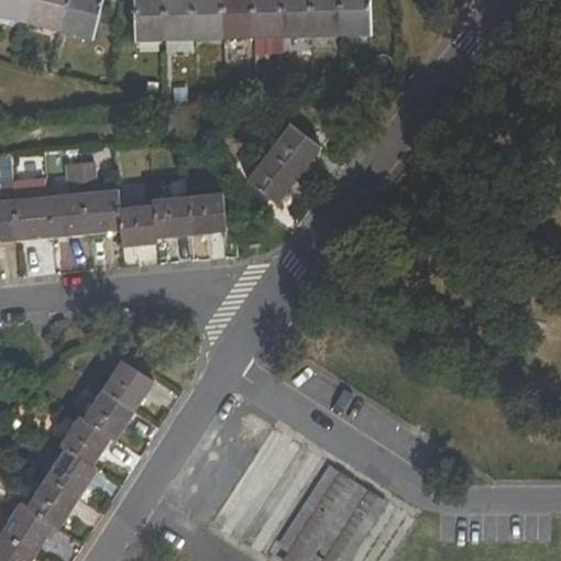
[(0,11),(28,18),(32,0),(0,0),(0,11)]
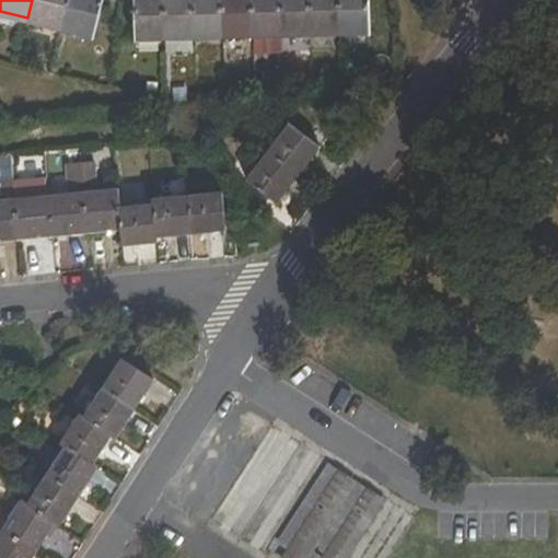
[(32,0),(27,18),(60,26),(67,0),(32,0)]
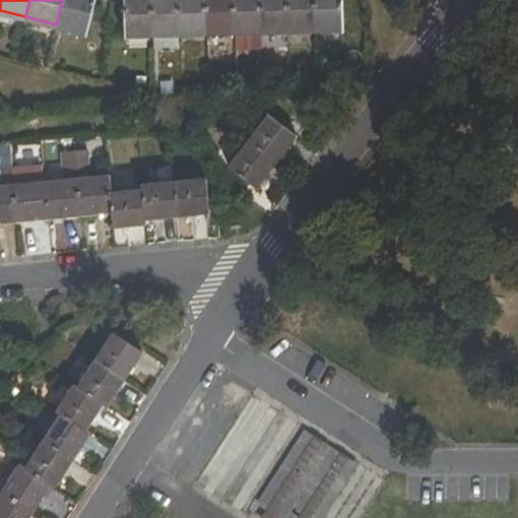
[(62,0),(56,24),(85,31),(93,0),(62,0)]
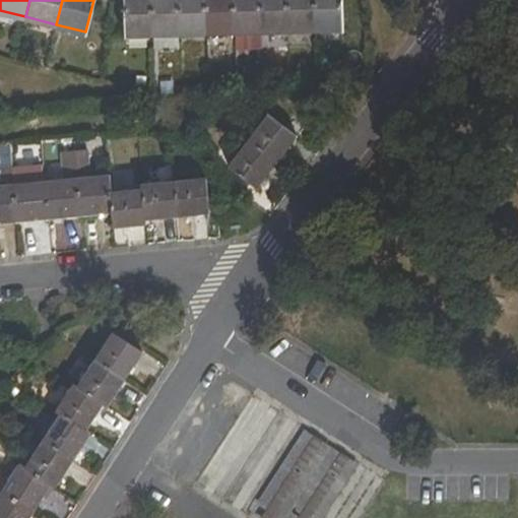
[(151,34),(149,0),(123,0),(125,35),(151,34)]
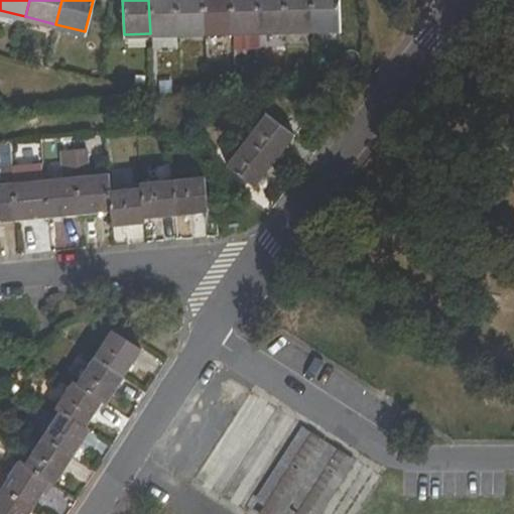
[(148,0),(150,33),(177,33),(175,0),(148,0)]
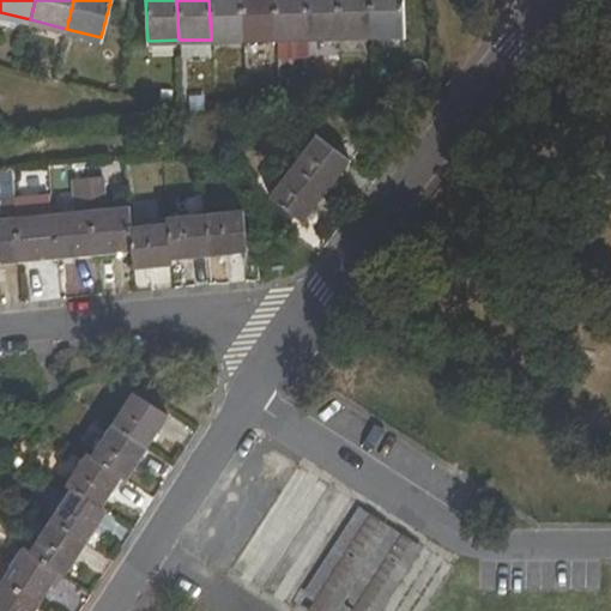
[(209,0),(211,40),(242,38),(241,0),(209,0)]
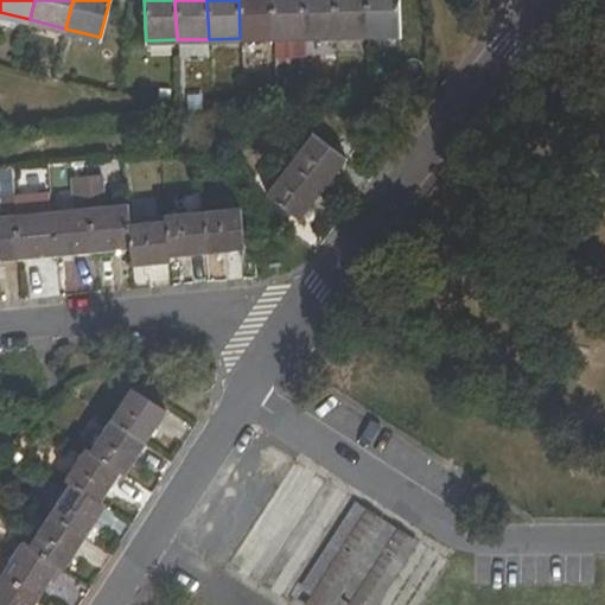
[(239,0),(240,38),(273,37),(271,0),(239,0)]
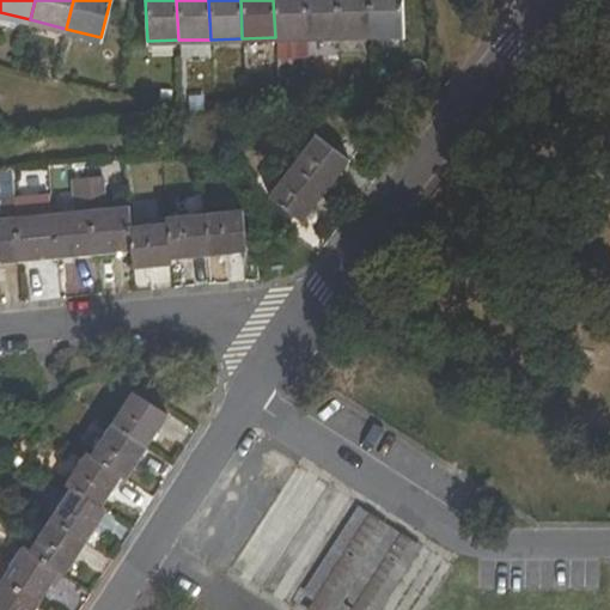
[(273,0),(275,37),(307,37),(305,0),(273,0)]
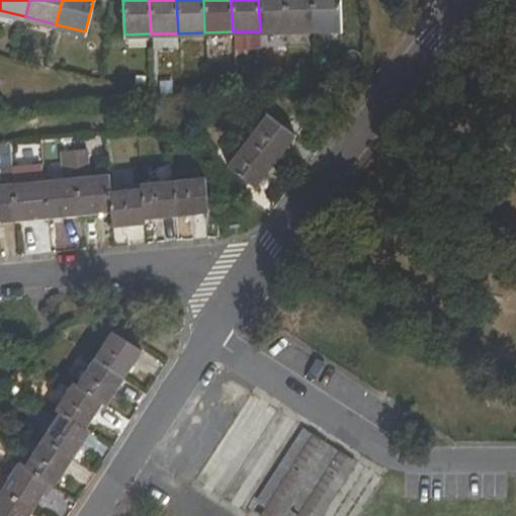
[(258,0),(260,31),(286,30),(284,0),(258,0)]
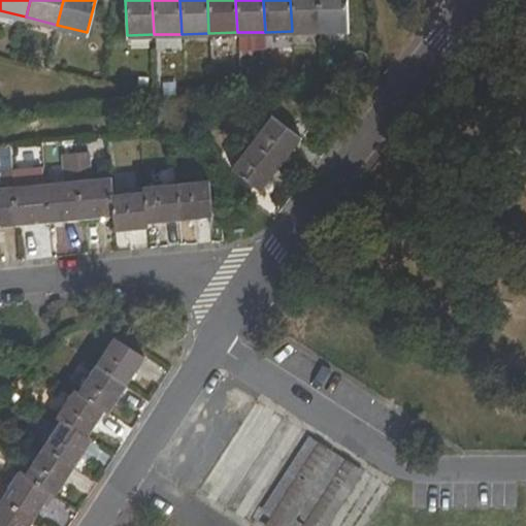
[(290,0),(292,31),(320,30),(318,0),(290,0)]
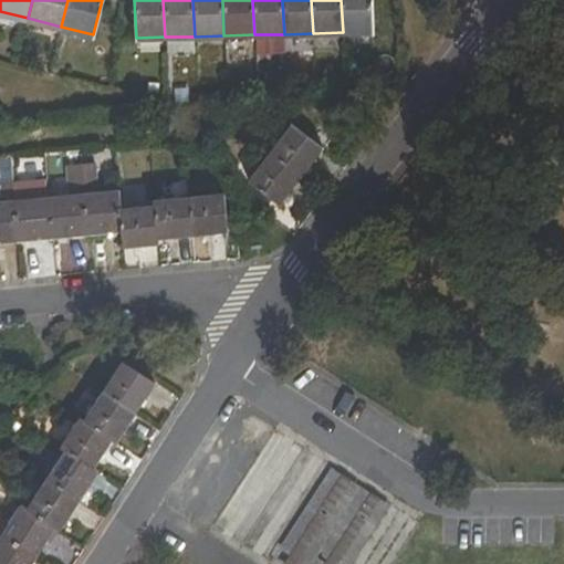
[(341,0),(343,32),(372,32),(369,0),(341,0)]
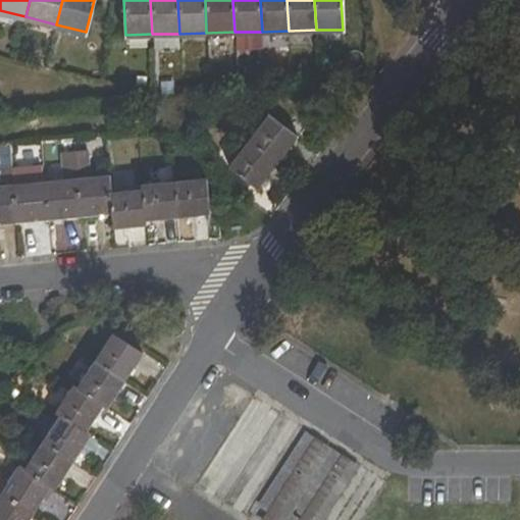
[(297,136),(267,114),(248,140),(276,162),(297,136)]
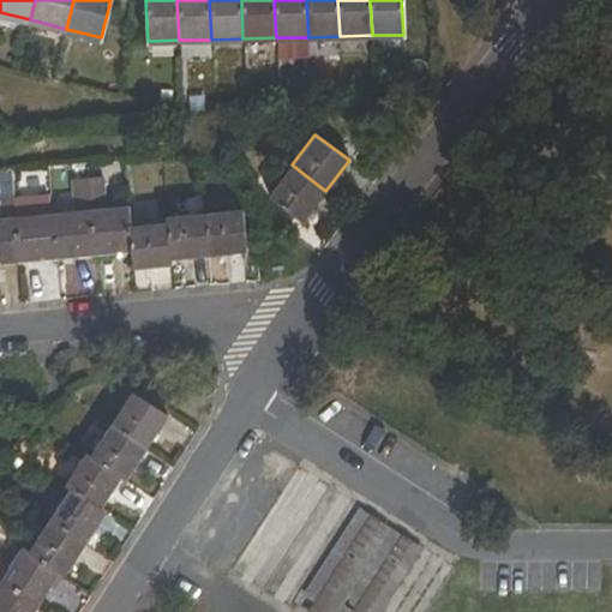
[(325,191),(292,165),(268,197),(301,222),(325,191)]
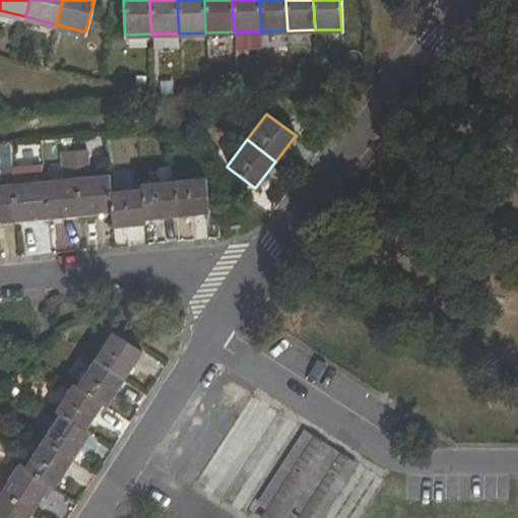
[(89,177),(87,149),(71,151),(74,178),(89,177)]
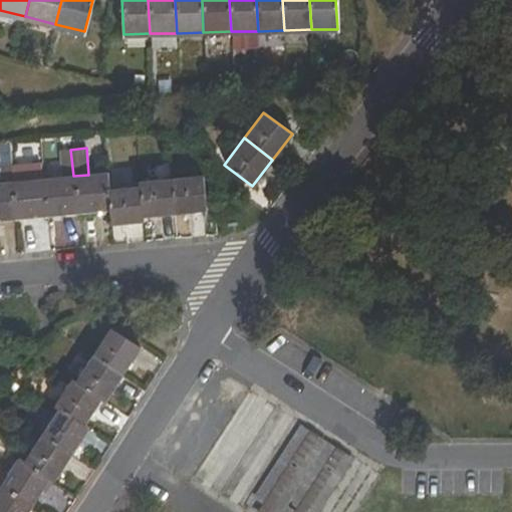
[(73,176),(70,150),(59,151),(61,177),(73,176)]
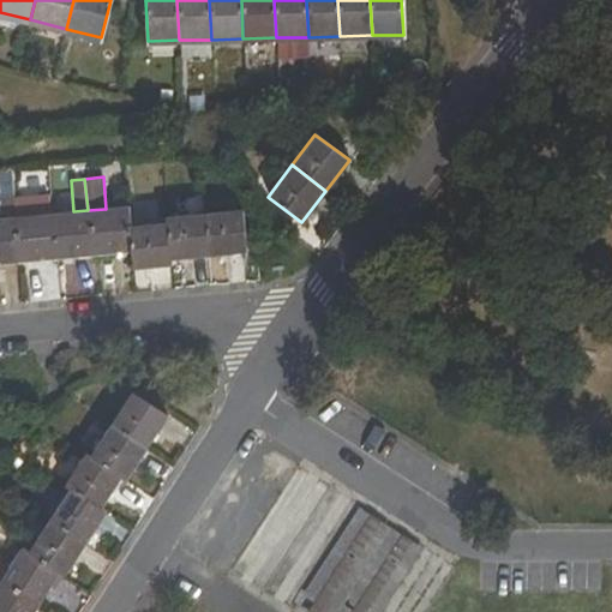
[(131,251),(129,226),(127,207),(106,209),(88,210),(91,255),(131,251)]
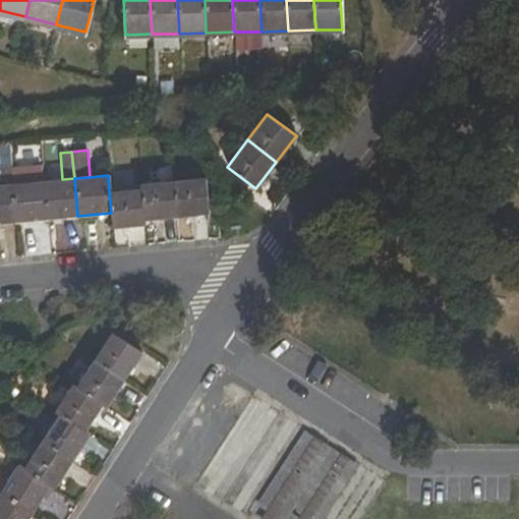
[(171,180),(175,217),(209,214),(205,177),(171,180)]
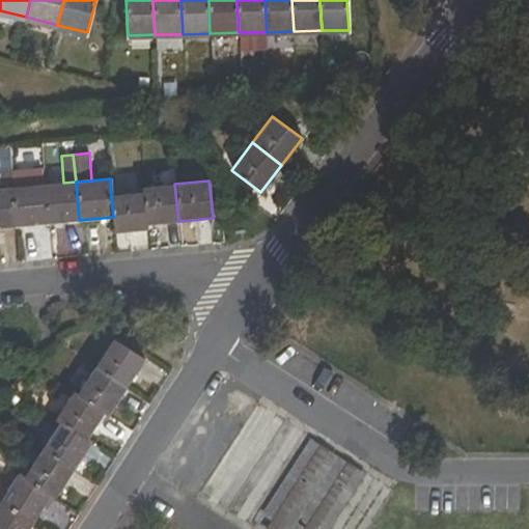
[(45,185),(49,223),(79,220),(76,182),(63,183),(45,185)]
